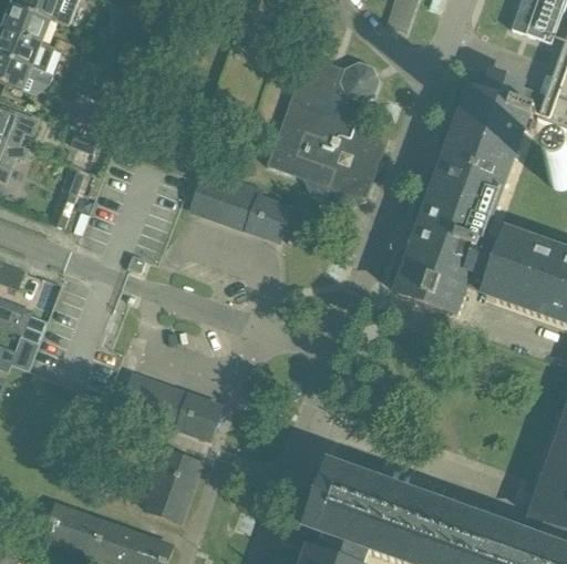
[(12,3),(11,4),(66,26),(75,0),(19,0),(17,6),(12,3)]
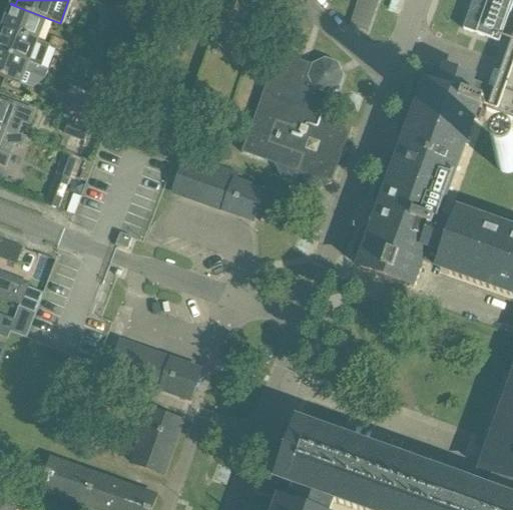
[(356,0),(349,24),(368,30),(378,0),(356,0)]
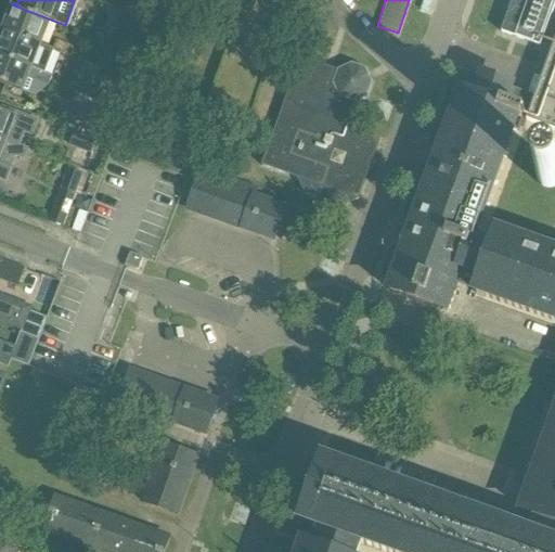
[(512,0),(501,30),(540,45),(554,0),(512,0)]
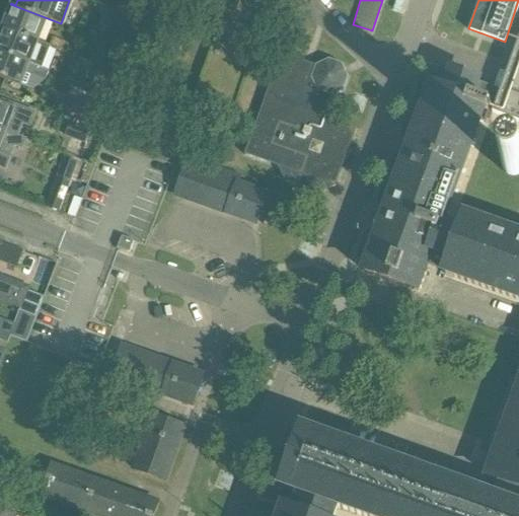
[(48,19),(10,4),(2,26),(40,41),(48,19)]
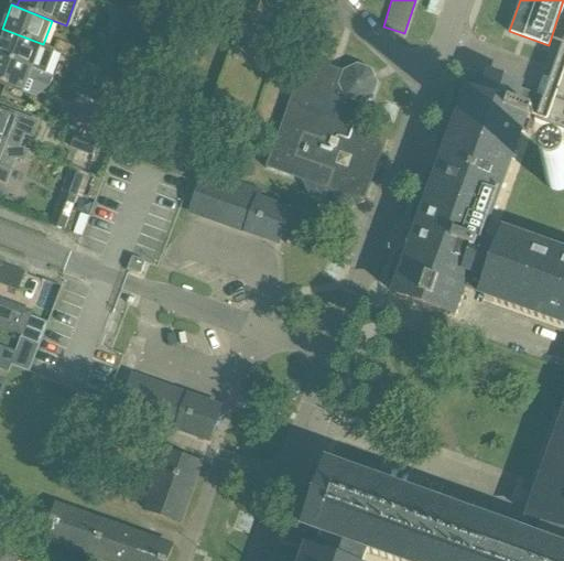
[(119,11),(117,10),(111,23),(134,32),(141,14),(120,7),(119,11)]
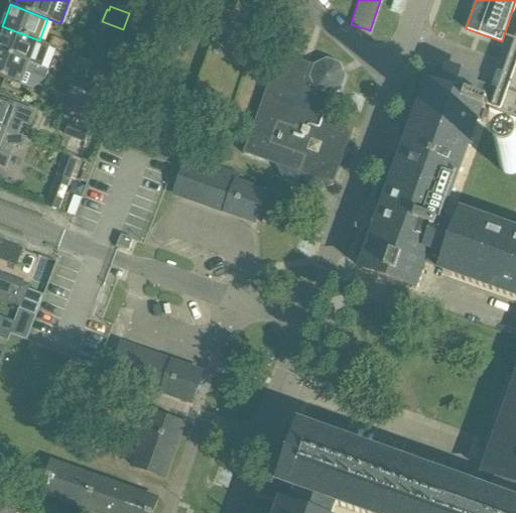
[(39,40),(2,26),(0,31),(0,49),(49,69),(42,66),(49,46),(50,45),(48,44),(39,40)]
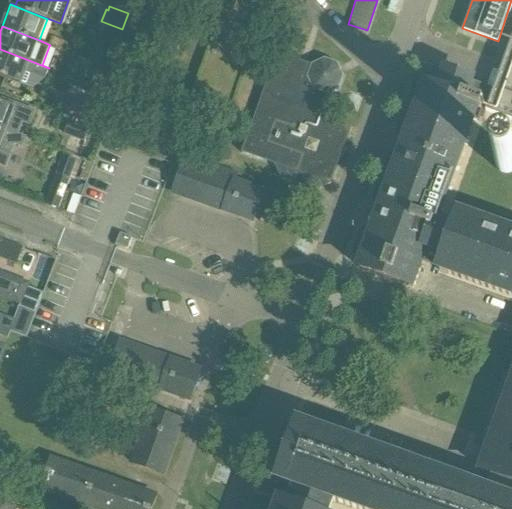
[(48,44),(50,45),(49,46),(60,50),(64,40),(51,35),(48,44)]
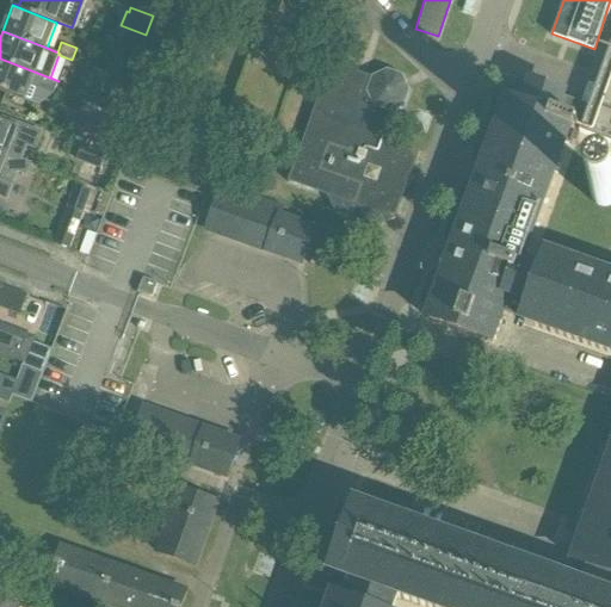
[(610,42),(582,122),(576,137),(584,132),(610,142),(610,42)]
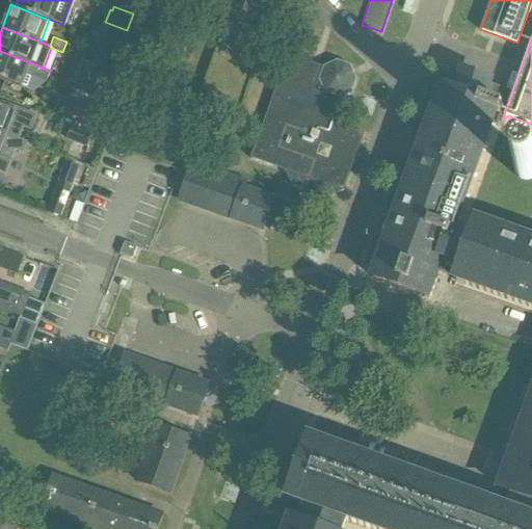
[(0,51),(0,77),(23,86),(34,90),(47,80),(51,71),(0,51)]
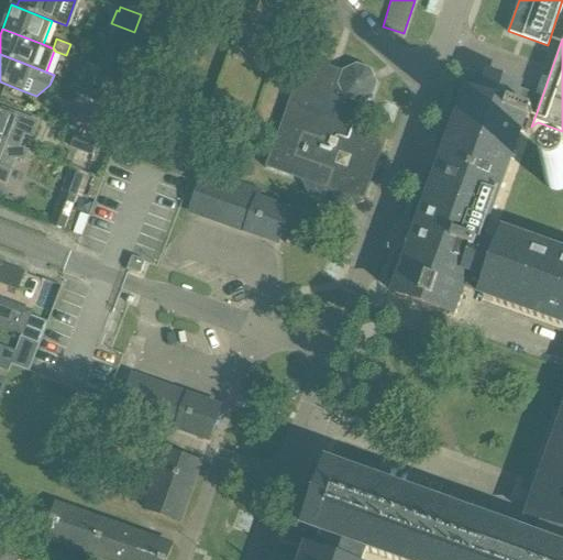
[(265,166),(301,179),(309,195),(334,205),(335,201),(338,202),(349,198),(349,196),(363,201),(385,140),(350,127),(359,102),(372,97),(377,83),(371,68),(356,63),(341,69),(305,56),(265,166)]
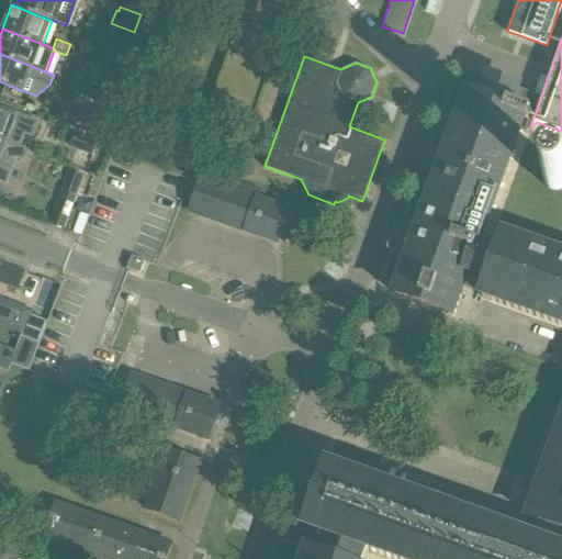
[(467,91),(394,292),(452,313),(468,271),(487,279),(497,250),(476,243),(523,116),(527,119),(524,127),(529,130),(530,126),(536,112),(512,103),(518,87),(489,77),(481,97),(467,91)]
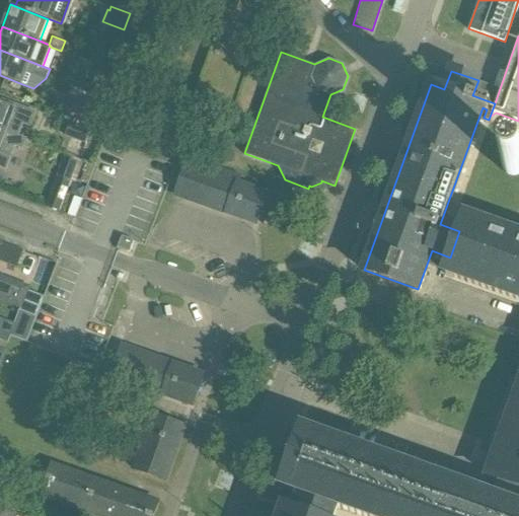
[(0,97),(0,127),(7,130),(15,133),(19,134),(22,124),(30,127),(36,111),(0,97)]
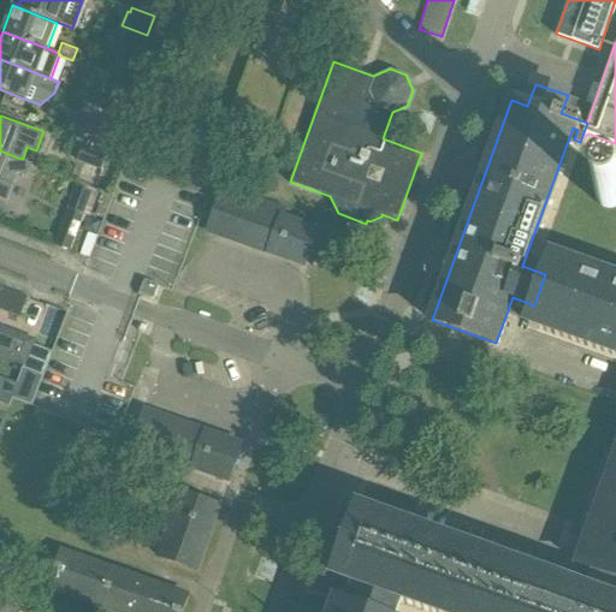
[(112,123),(88,116),(83,131),(107,140),(112,123)]
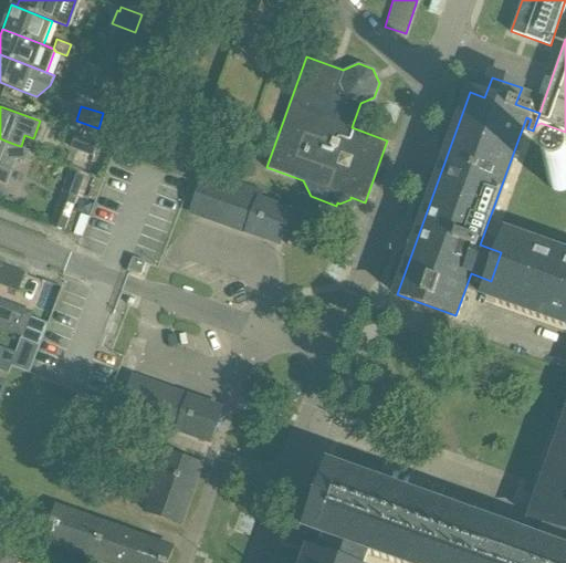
[(71,147),(94,155),(100,142),(75,133),(71,147)]
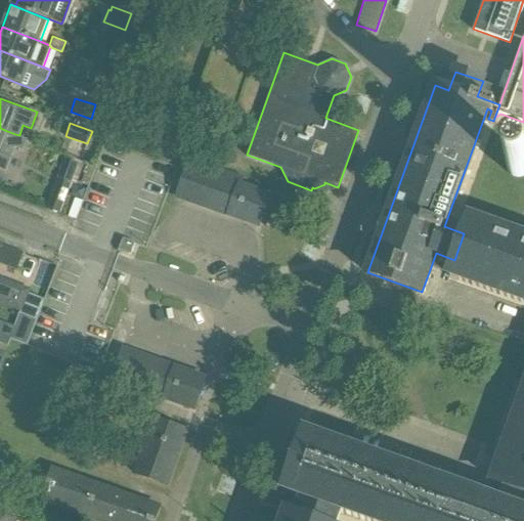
[(15,134),(7,131),(0,128),(0,169),(5,171),(14,147),(24,150),(28,139),(19,135),(15,134)]
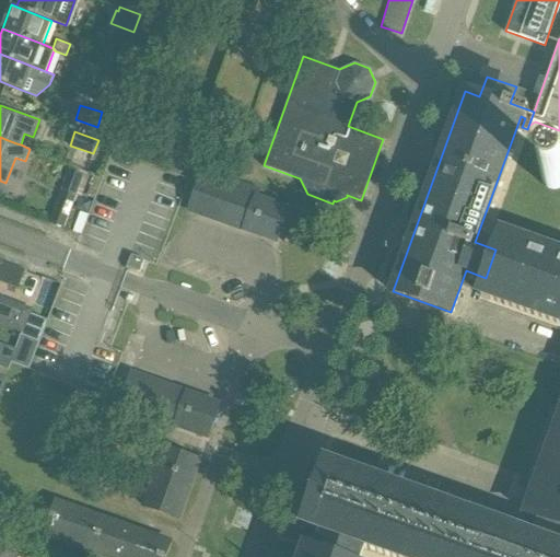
[(541,173),(540,175),(540,177),(541,178),(541,181),(543,183),(545,184),(546,186),(548,187),(550,187),(552,188),(555,188),(556,187),(558,187),(559,186),(559,185),(559,164),(559,165),(558,164),(556,163),(553,163),(551,163),(549,163),(547,164),(546,165),(544,166),(543,169),(541,171),(541,173)]
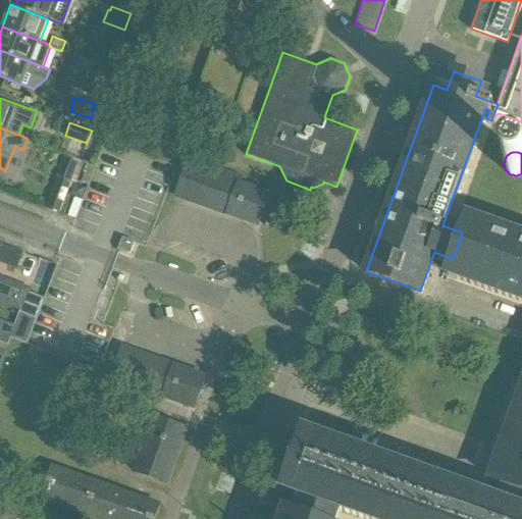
[(66,156),(58,176),(49,202),(60,207),(77,160),(66,156)]
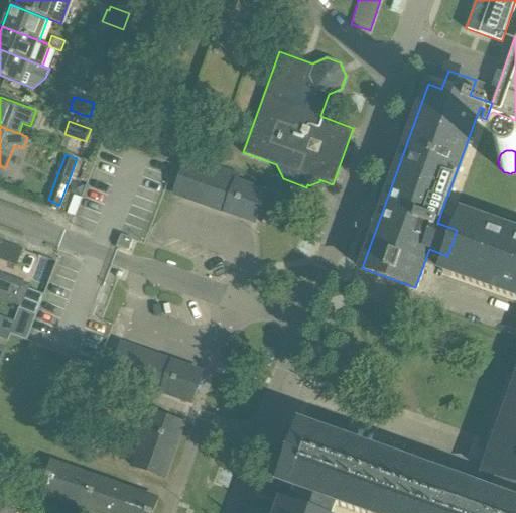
[(239,176),(186,158),(174,193),(254,221),(265,191),(237,181),(239,176)]
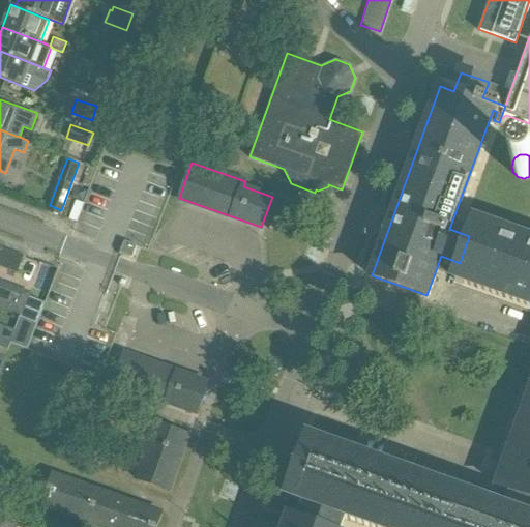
[(290,519),(287,526),(340,526),(344,517),(372,526),(529,526),(529,240),(474,221),(469,236),(460,263),(454,279),(529,305),(529,370),(498,461),(505,463),(502,473),(498,485),(503,487),(496,506),(420,479),(350,454),(310,439),(289,497),(290,519)]
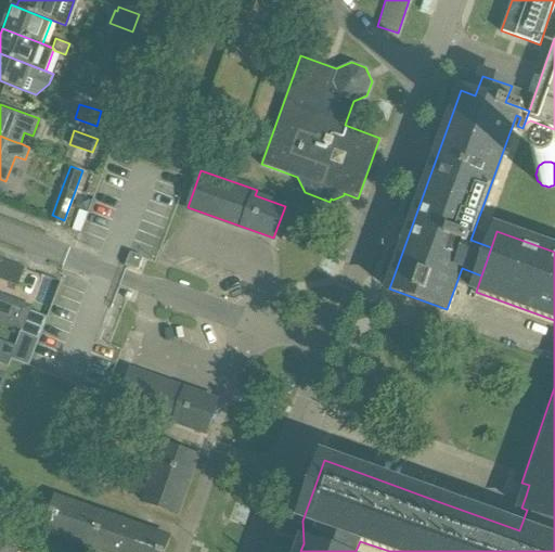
[(129,251),(125,265),(139,269),(143,255),(129,251)]
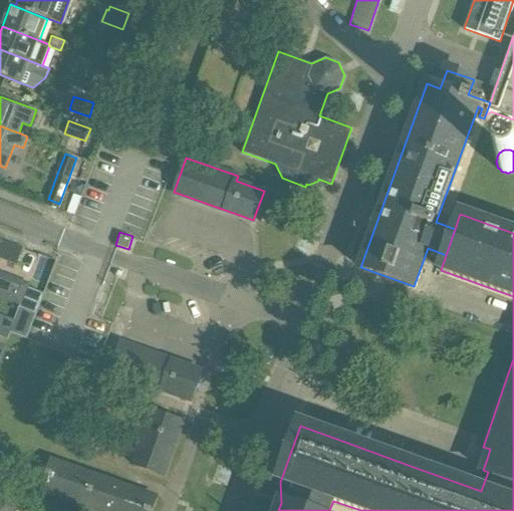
[(0,271),(0,294),(9,298),(20,302),(27,282),(17,278),(0,271)]
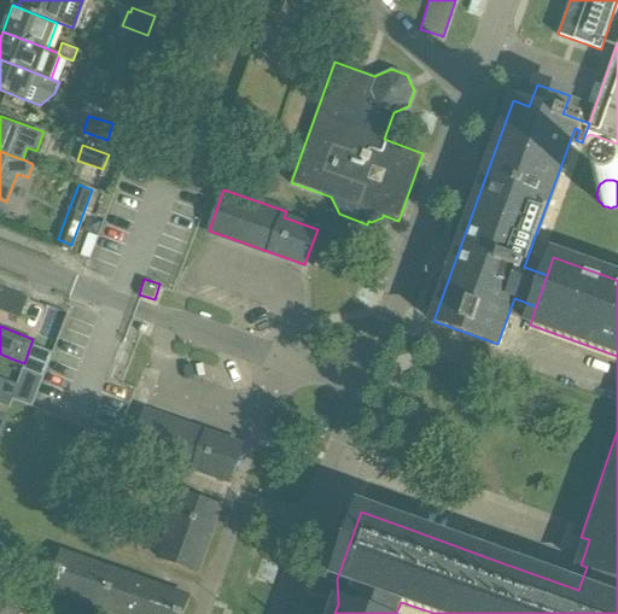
[(18,386),(13,398),(31,405),(44,375),(24,368),(18,386)]
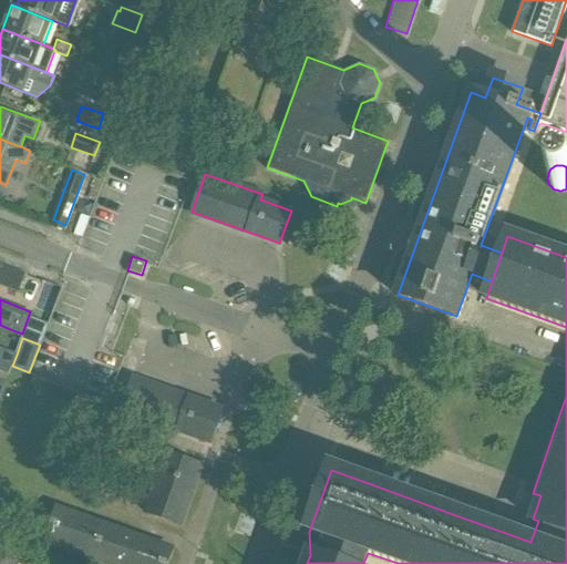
[(135,371),(122,410),(209,441),(224,402),(135,371)]
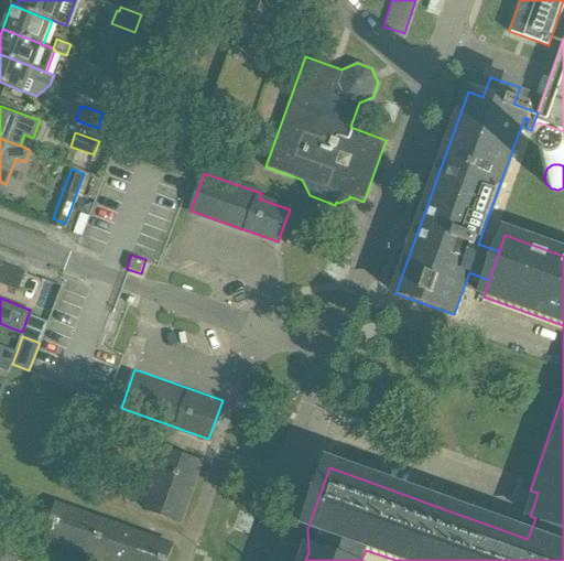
[(165,451),(163,456),(145,508),(180,520),(199,463),(165,451)]
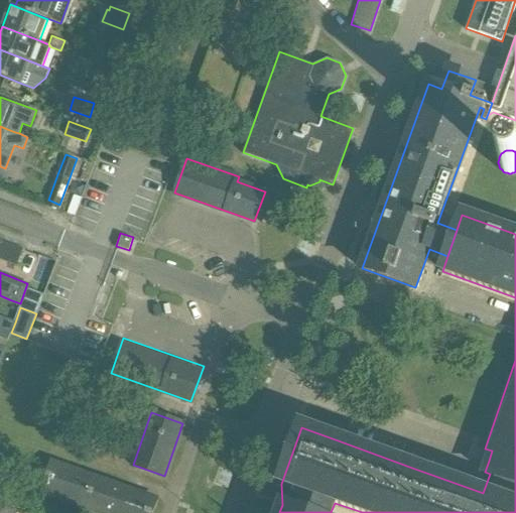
[(290,450),(282,446),(277,462),(285,465),(290,450)]
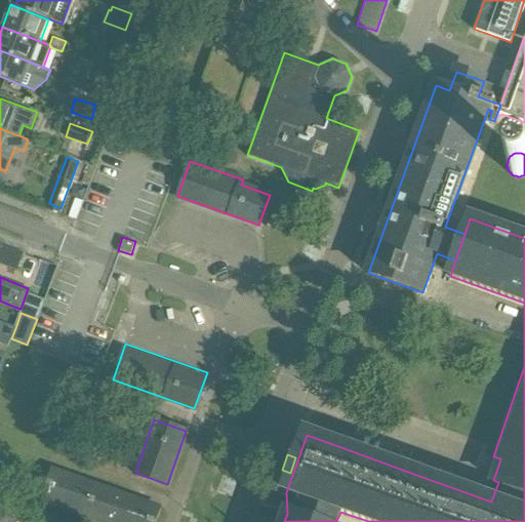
[(52,470),(42,499),(107,521),(153,521),(159,508),(52,470)]
